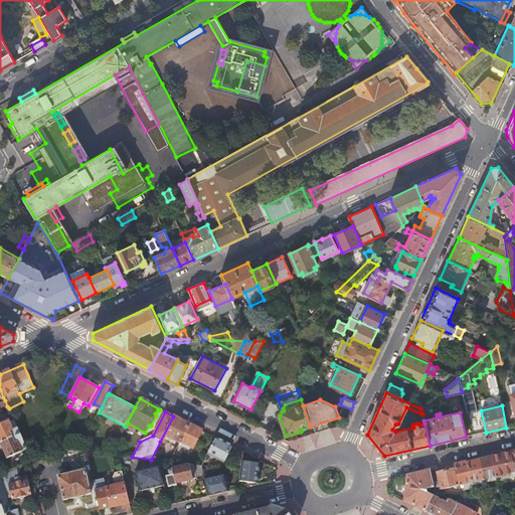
[(173,416),(160,442),(164,444),(167,437),(179,443),(189,424),(173,416)]
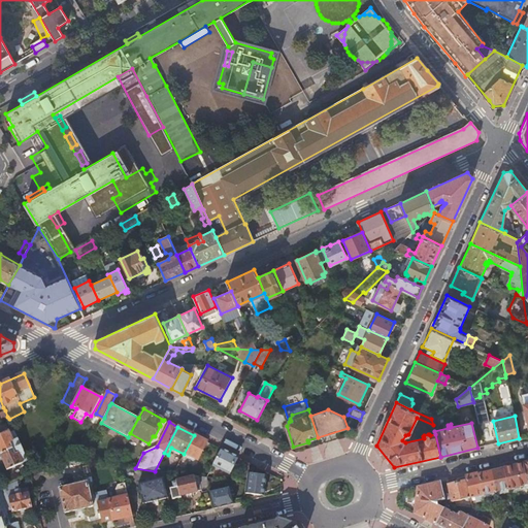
[(0,434),(0,453),(0,454),(21,444),(18,438),(13,440),(8,430),(0,434)]
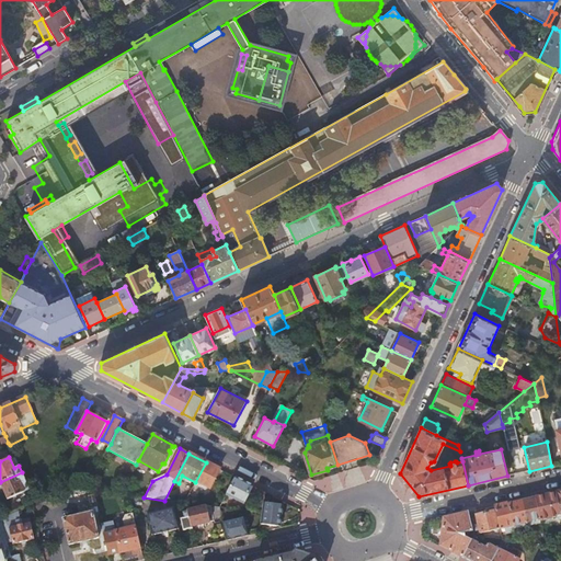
[(219,469),(206,462),(195,482),(196,483),(197,482),(209,489),(219,469)]
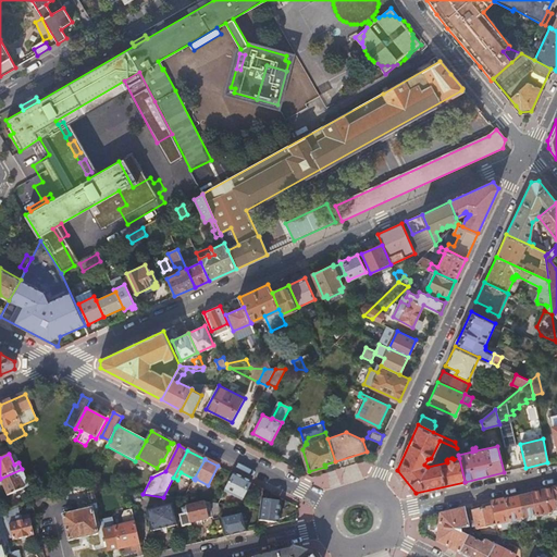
[(22,469),(0,479),(8,496),(29,485),(22,469)]
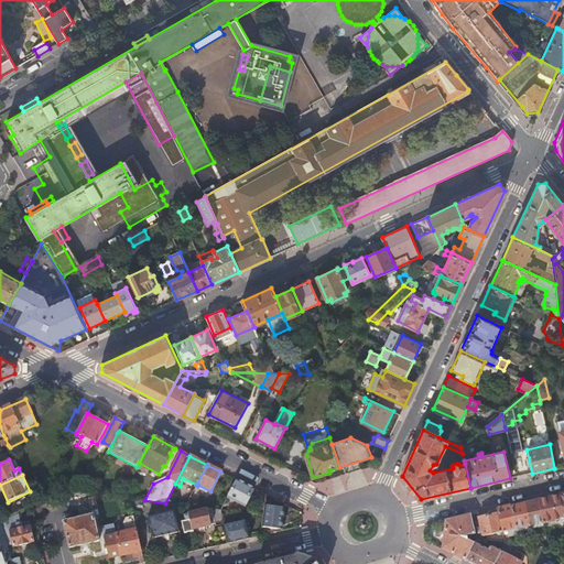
[(253,489),(237,480),(228,498),(245,507),(253,489)]
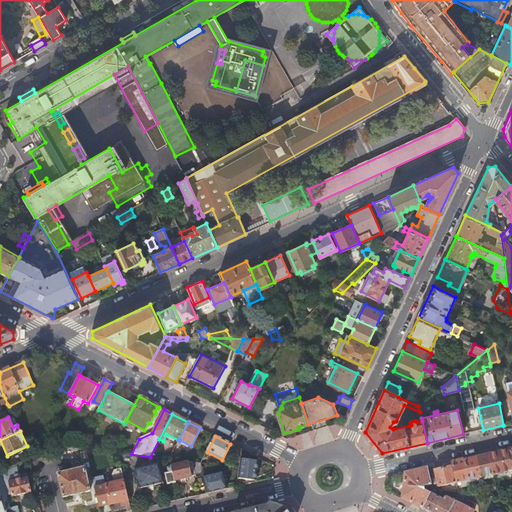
[(66,442),(66,446),(75,447),(77,447),(78,448),(82,441),(78,439),(76,443),(66,442)]
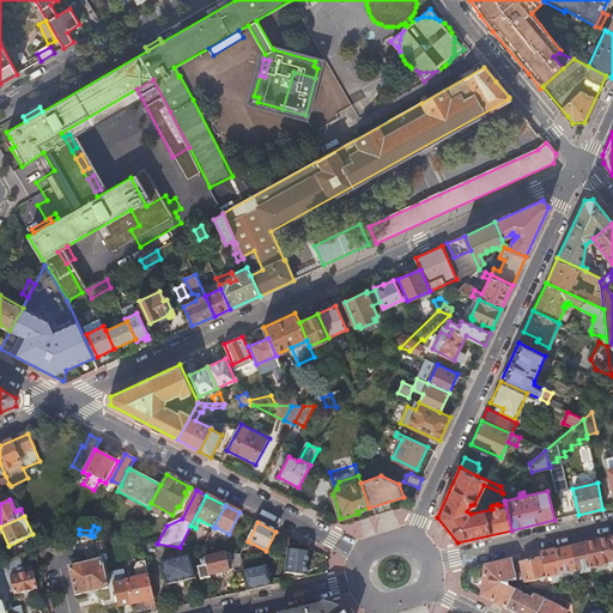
[(68,532),(67,533),(66,541),(89,545),(90,535),(79,534),(68,532)]
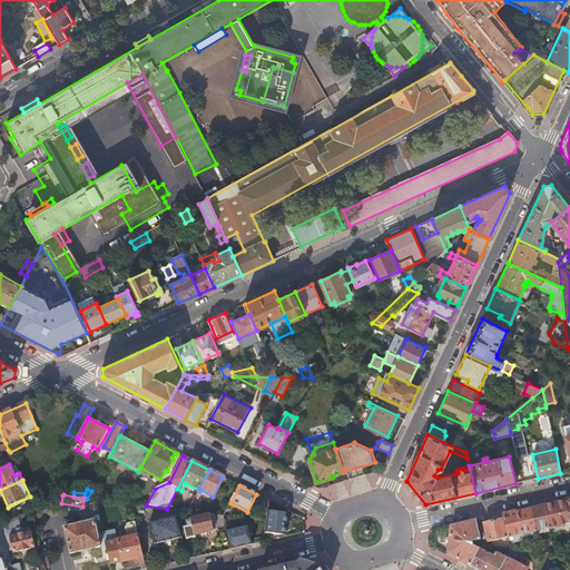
[(268,511),(269,501),(261,495),(256,520),(266,522),(268,511)]
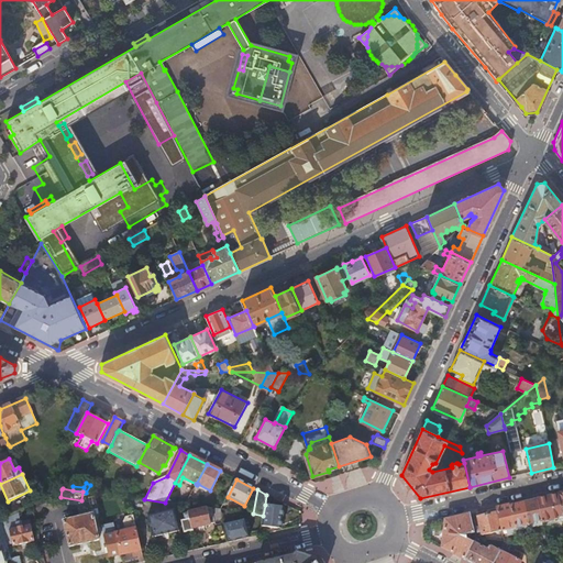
[(192,490),(186,505),(190,506),(197,493),(192,490)]
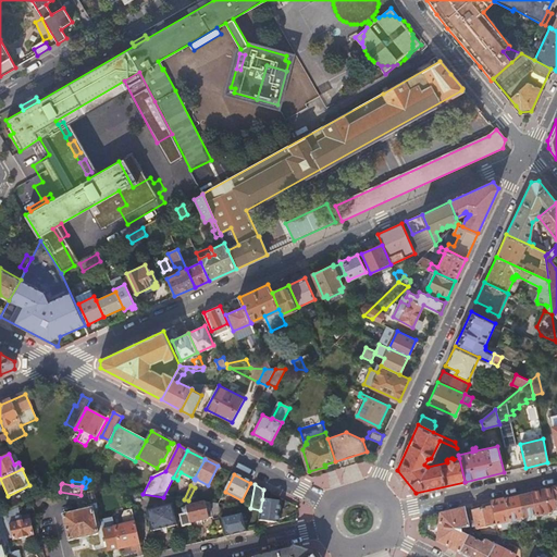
[(85,487),(84,486),(87,502),(96,499),(94,489),(85,487)]
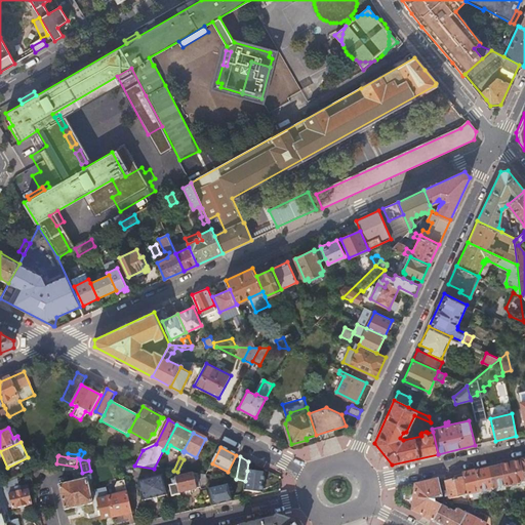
[(500,466),(505,486),(506,488),(524,482),(520,460),(500,466)]
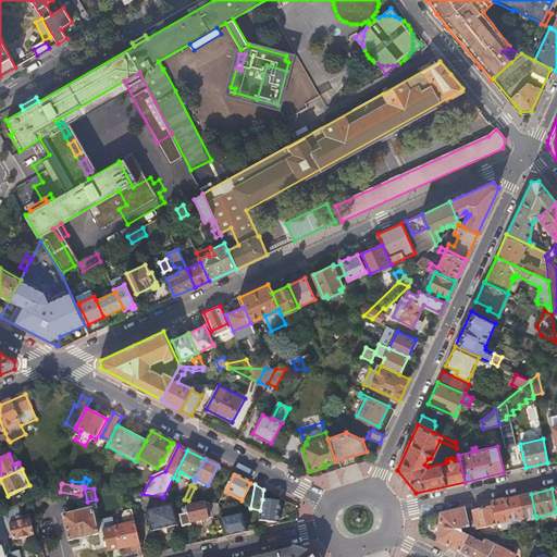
[(518,497),(522,519),(535,516),(531,494),(518,497)]
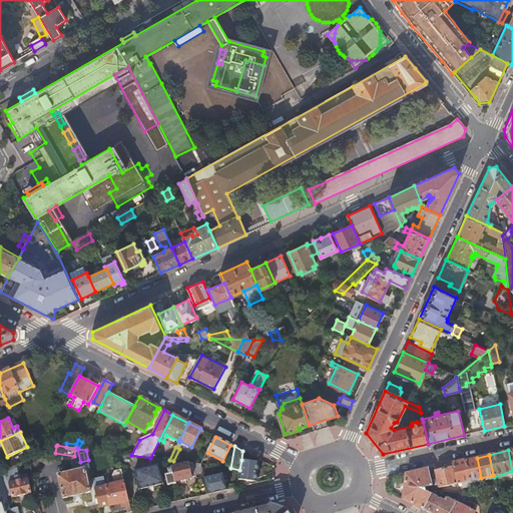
[(464,460),(469,481),(481,478),(477,458),(464,460)]
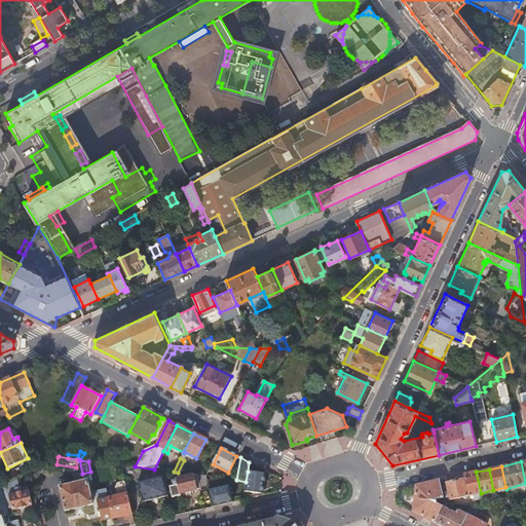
[(246,482),(245,492),(260,494),(261,486),(264,487),(266,474),(248,472),(246,482)]
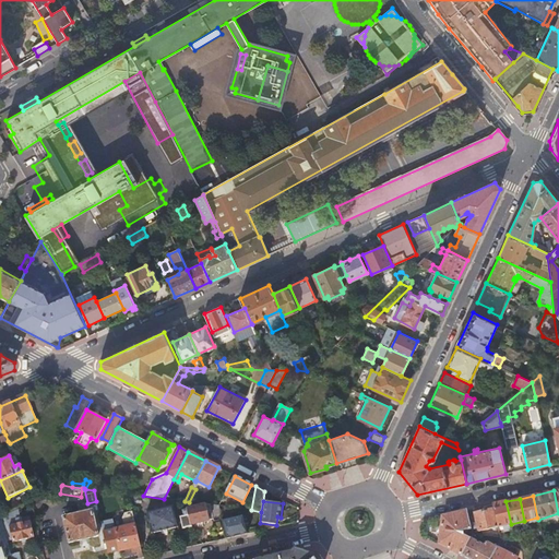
[(494,509),(498,527),(511,524),(506,501),(492,504),(494,509)]
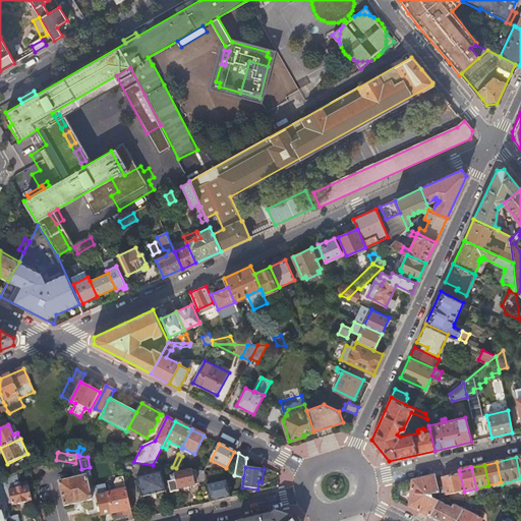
[(174,475),(170,476),(172,481),(169,482),(171,493),(178,490),(178,488),(195,485),(191,470),(174,474),(174,475)]
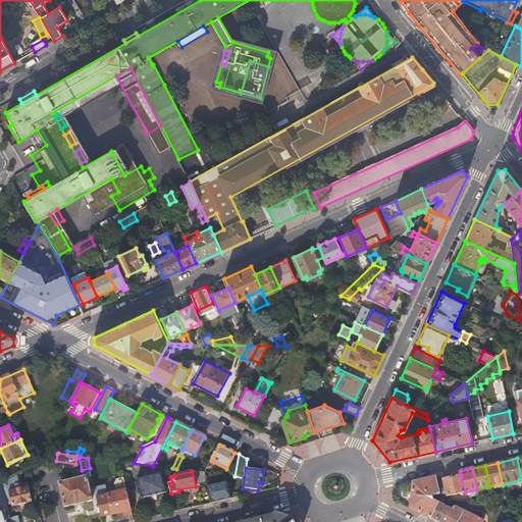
[(200,487),(207,485),(205,472),(197,471),(200,485),(200,487)]
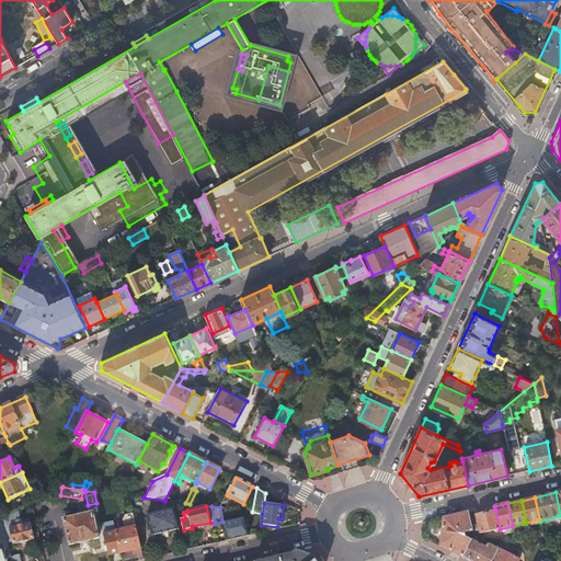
[(152,536),(179,529),(174,508),(147,514),(152,536)]
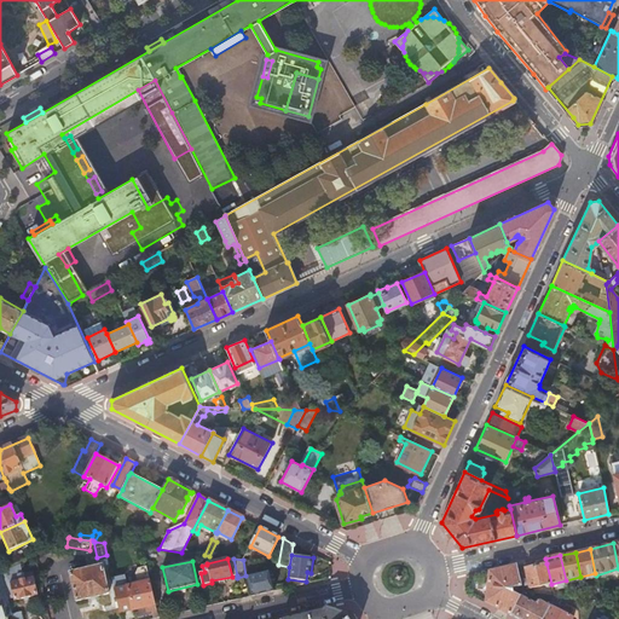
[(13,595),(15,600),(38,594),(33,573),(24,574),(23,574),(21,562),(1,572),(7,597),(13,595)]
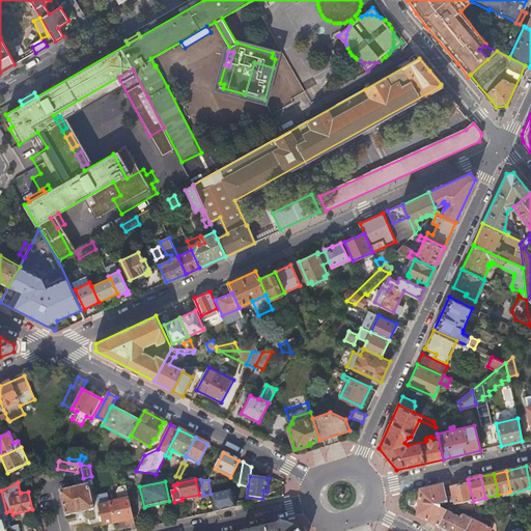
[(450,483),(443,485),(447,503),(451,502),(451,501),(453,501),(454,505),(473,501),(469,483),(451,487),(450,483)]
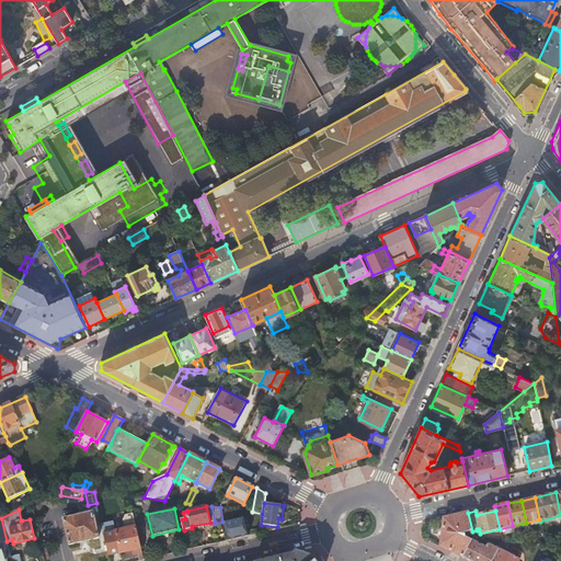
[(93,512),(64,519),(69,546),(99,538),(93,512)]
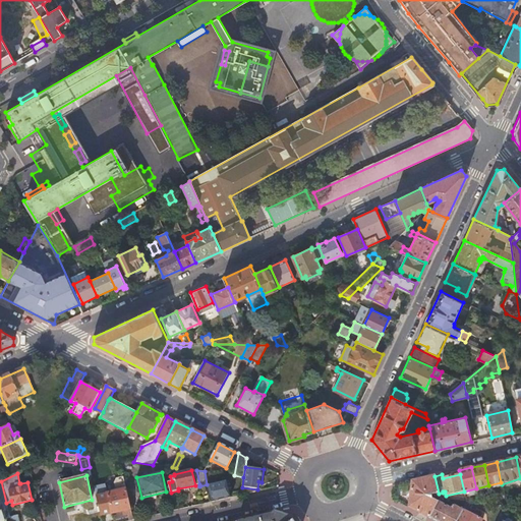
[(435,476),(412,481),(409,507),(429,518),(438,502),(431,499),(431,496),(439,494),(435,476)]
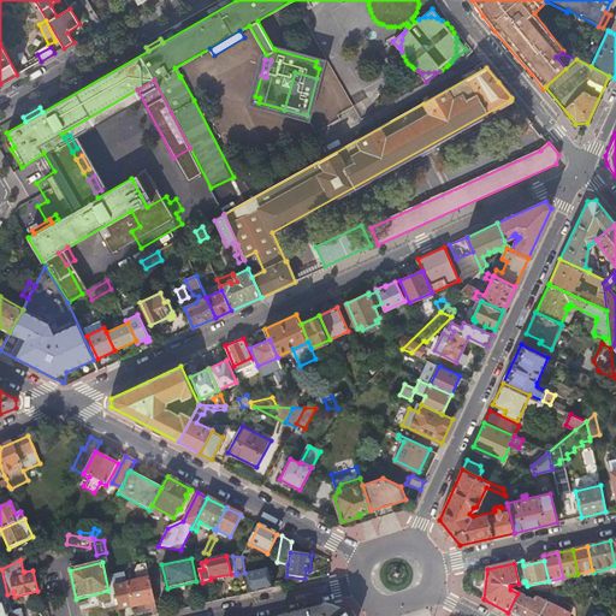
[(111,575),(119,610),(131,608),(150,604),(152,609),(155,608),(146,564),(137,566),(135,570),(137,580),(126,582),(124,572),(111,575)]
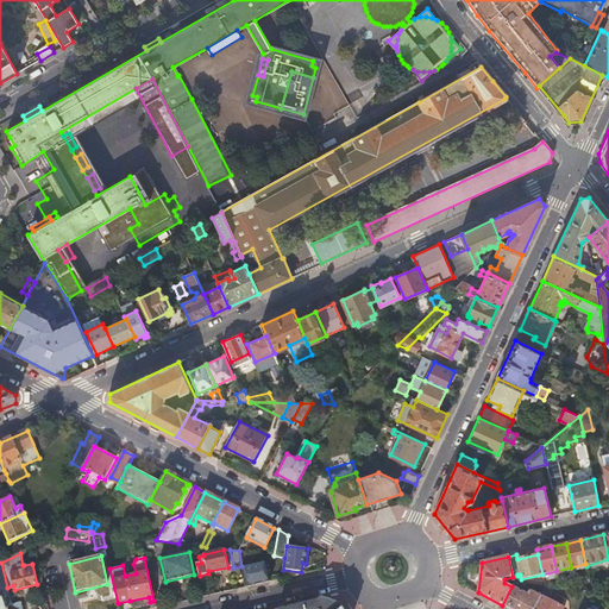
[(0,563),(0,598),(10,596),(7,588),(1,563),(0,563)]
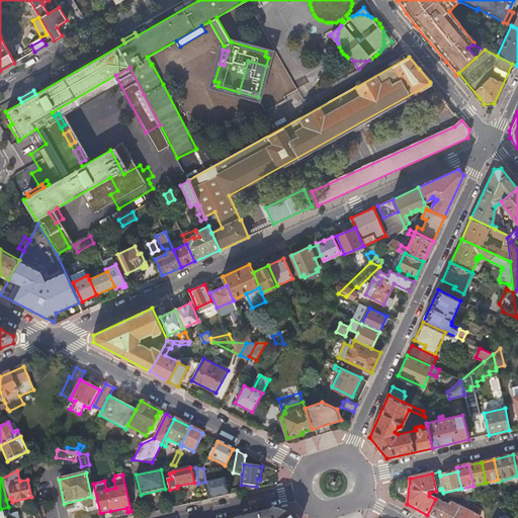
[(206,483),(209,499),(230,495),(226,479),(206,483)]
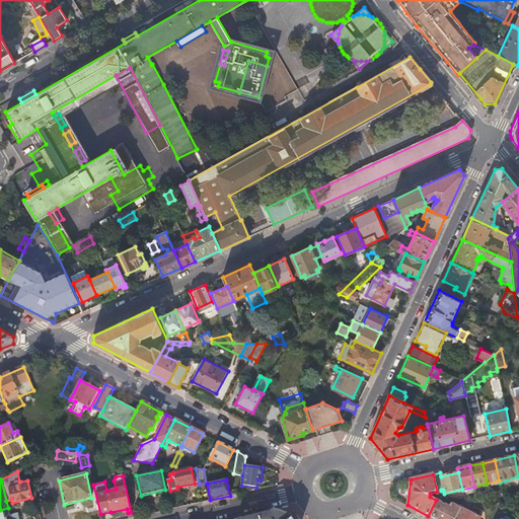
[(436,500),(428,516),(433,518),(454,518),(460,507),(453,503),(451,507),(436,500)]
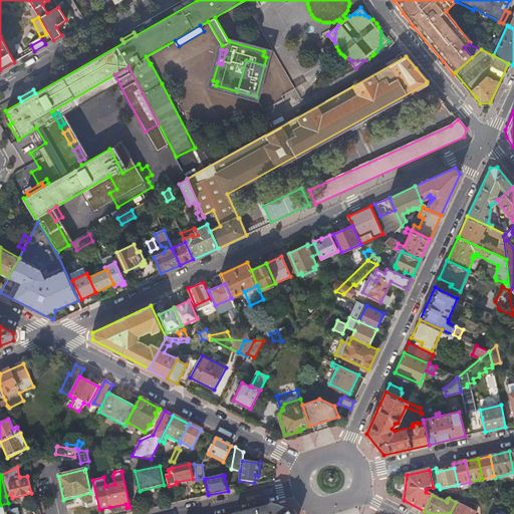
[(456,502),(450,513),(475,513),(476,512),(456,502)]
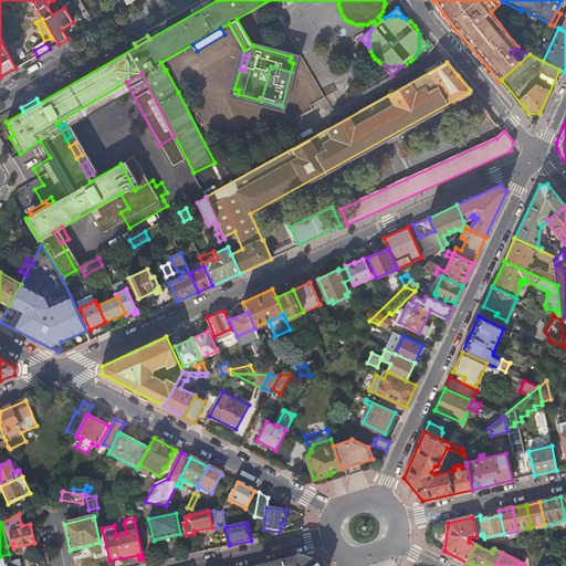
[(9,554),(0,556),(0,565),(6,565),(7,564),(11,563),(11,562),(9,554)]
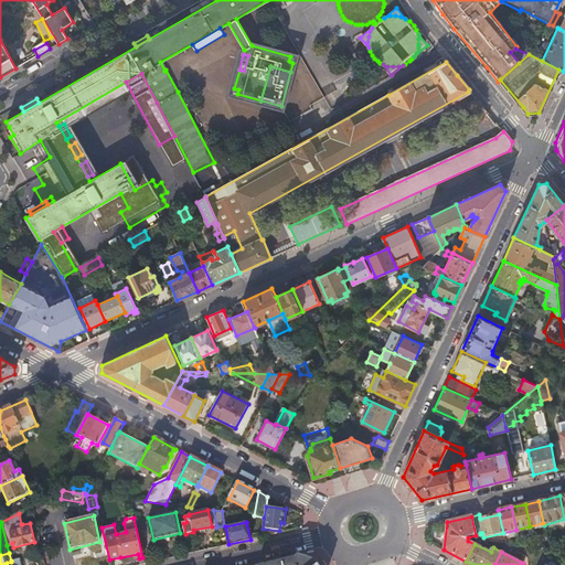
[(315,564),(307,554),(260,564),(315,564)]
